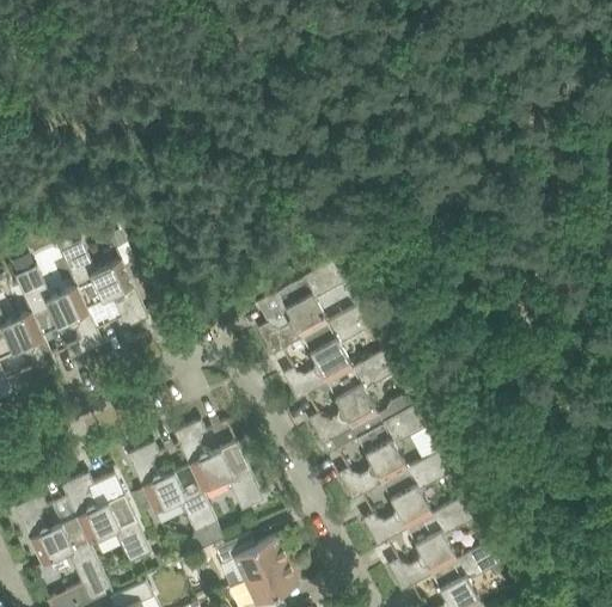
[(69,238),(56,244),(77,287),(77,286),(87,308),(112,296),(114,299),(118,300),(120,299),(124,310),(123,310),(121,314),(122,317),(116,319),(117,320),(122,318),(127,329),(150,318),(139,296),(126,267),(122,259),(96,271),(81,240),(73,244),(69,238)]
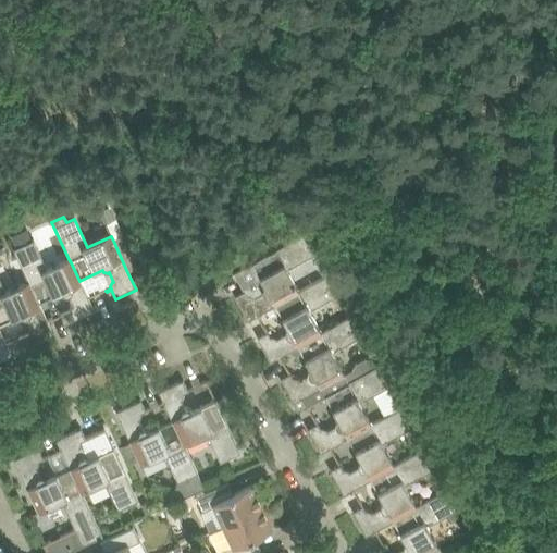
[(247,299),(237,305),(246,320),(251,321),(274,309),(274,308),(299,294),(287,272),(314,257),(304,237),(252,267),(264,290),(263,291),(262,295),(262,296),(255,300),(254,299),(249,298),(248,298),(245,294),(244,294),(247,299)]
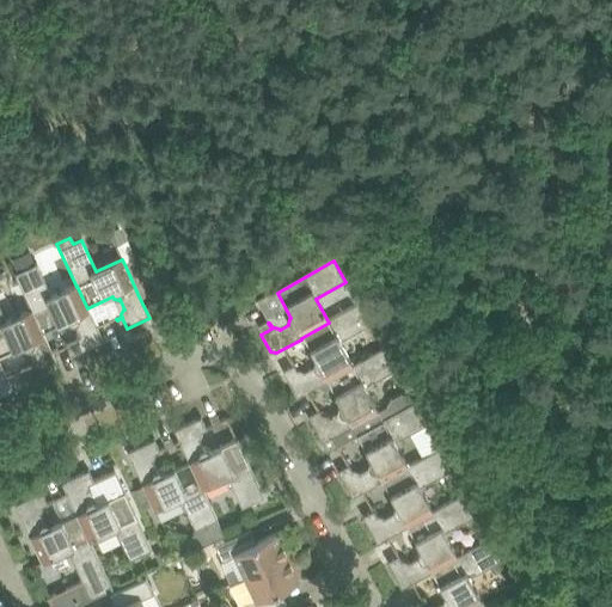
[(87,308),(77,286),(77,287),(51,298),(37,267),(14,277),(31,312),(42,335),(43,335),(68,324),(69,325),(74,326),(75,326),(80,336),(78,337),(77,342),(77,343),(72,345),(72,348),(78,345),(83,355),(104,345),(87,308)]
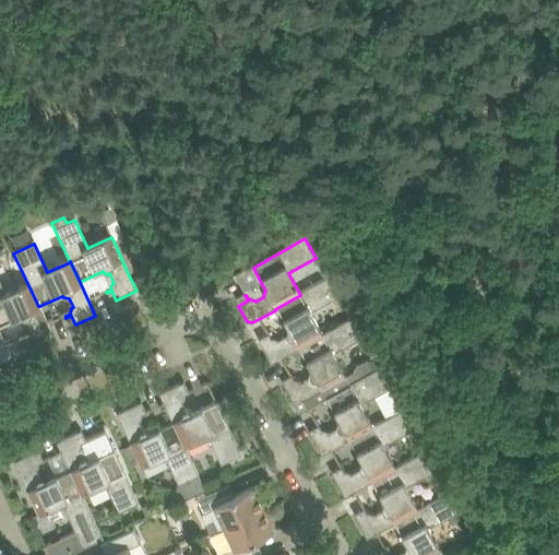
[(270,341),(261,346),(270,363),(275,364),(298,351),(323,337),(322,337),(310,315),(339,299),(328,280),(300,295),(275,309),(275,310),(276,309),(288,331),(287,332),(285,337),(286,338),(277,342),(277,341),(273,340),(271,341),(269,337),(268,337),(270,341)]
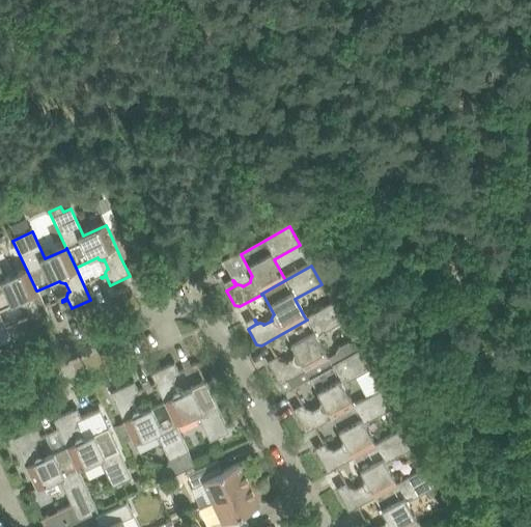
[(0,311),(20,303),(21,304),(25,306),(26,305),(30,313),(29,314),(27,319),(28,320),(23,322),(24,324),(28,322),(32,331),(51,322),(43,303),(37,290),(36,290),(27,271),(5,281),(0,269),(0,311)]
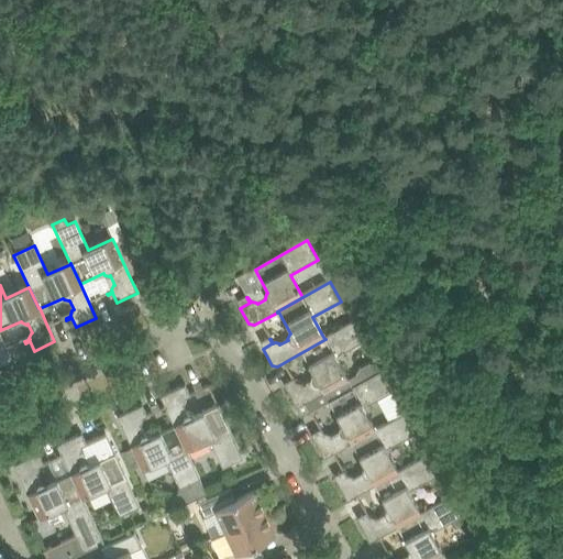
[(353,390),(335,359),(363,343),(353,324),(324,339),(326,339),(300,353),(301,353),(313,375),(311,376),(310,381),(311,382),(302,386),(301,385),(297,384),(296,385),(294,381),(293,381),(295,385),(286,391),(300,418),(328,403),(353,390)]
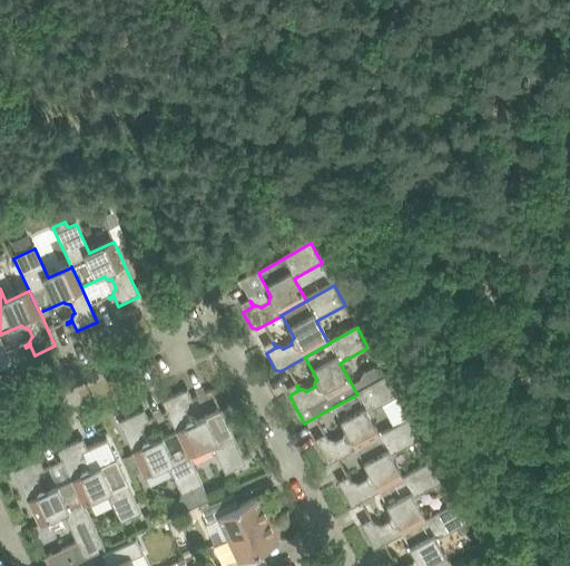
[(0,373),(12,368),(3,348),(0,340),(0,373)]
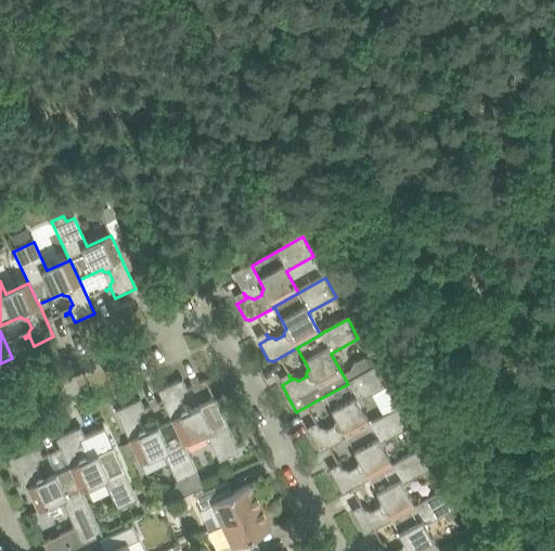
[(318,430),(309,435),(318,451),(323,452),(347,439),(347,438),(371,425),(370,425),(359,404),(386,388),(375,369),(323,397),(336,420),(335,421),(334,425),(334,426),(325,432),(325,430),(321,428),(319,430),(317,425),(315,425),(318,430)]
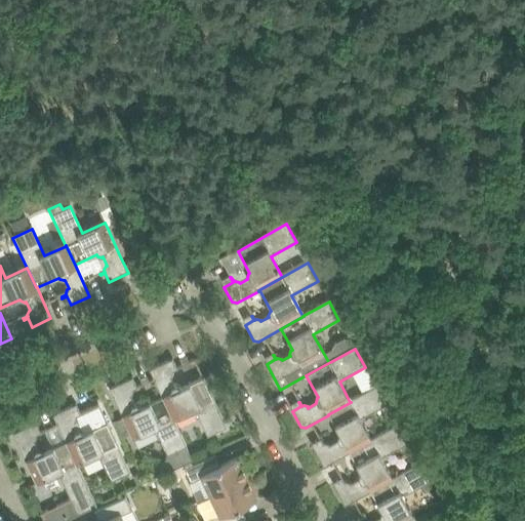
[(176,370),(172,372),(168,363),(150,372),(162,398),(163,398),(173,422),(174,422),(195,411),(208,438),(227,430),(203,379),(180,390),(179,389),(176,387),(174,388),(170,379),(172,378),(173,374),(173,373),(177,371),(176,370)]
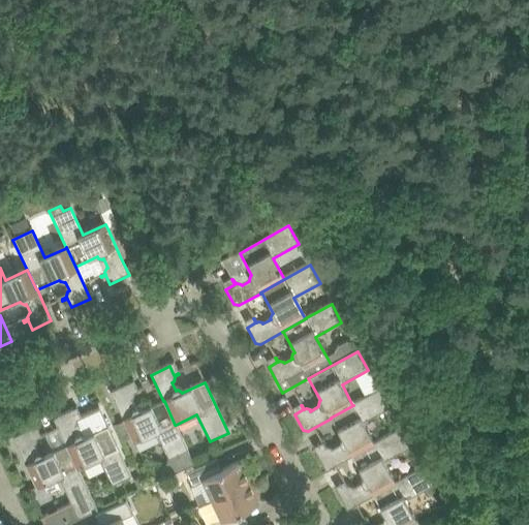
[(129,384),(111,394),(124,423),(132,439),(134,443),(156,433),(168,460),(169,461),(161,481),(195,466),(188,452),(176,425),(175,425),(164,401),(163,401),(142,411),(141,410),(136,408),(135,409),(131,401),(133,400),(134,396),(134,395),(138,393),(138,392),(133,394),(129,384)]
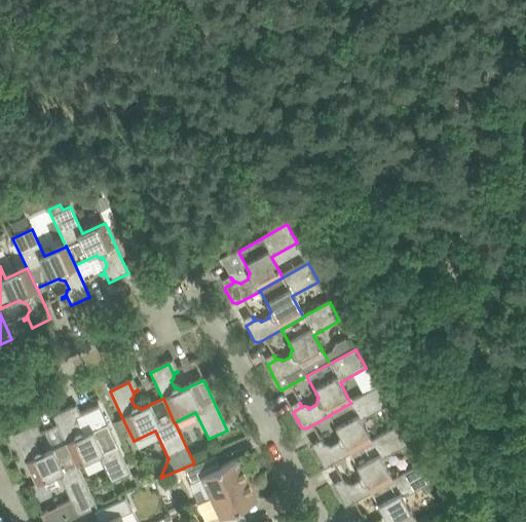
[(321,442),(323,446),(314,451),(323,467),(328,468),(350,455),(349,454),(372,442),(361,421),(386,407),(377,388),(350,403),(351,403),(329,415),(329,416),(340,437),(339,438),(337,442),(338,443),(330,447),(330,446),(326,445),(324,446),(322,441),(321,442)]
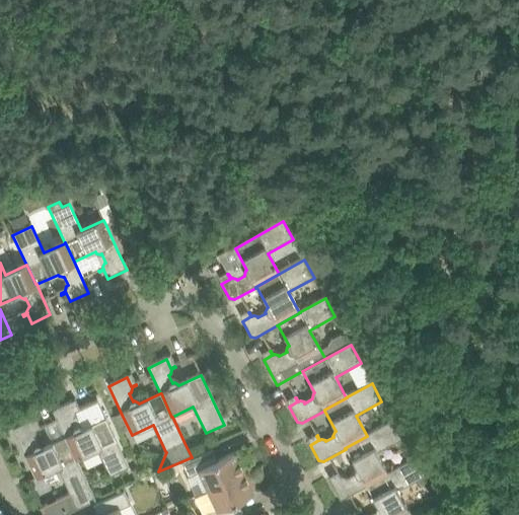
[(56,411),(54,416),(57,421),(57,423),(58,422),(76,461),(77,461),(97,451),(110,477),(129,468),(105,420),(97,402),(79,411),(75,413),(71,403),(56,411)]
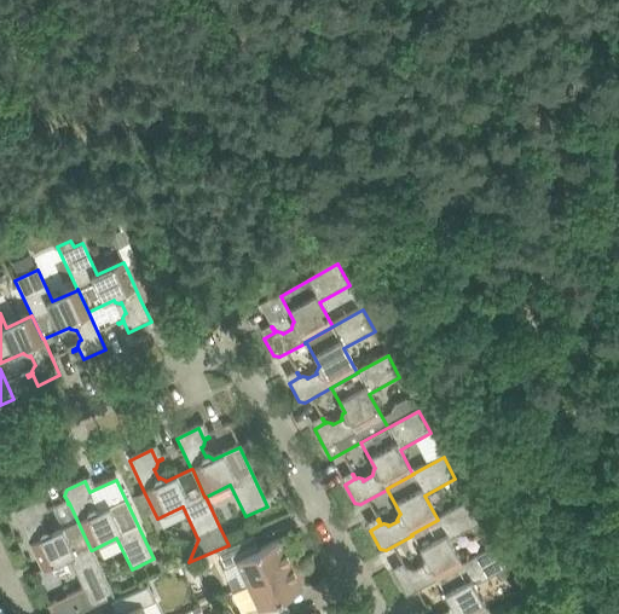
[(18,513),(17,517),(42,573),(69,561),(84,591),(48,607),(50,609),(51,613),(82,613),(92,609),(115,598),(92,550),(91,550),(69,503),(68,504),(77,522),(52,534),(51,533),(46,531),(45,532),(40,522),(41,521),(44,516),(44,515),(48,513),(47,511),(42,514),(38,503),(18,513)]
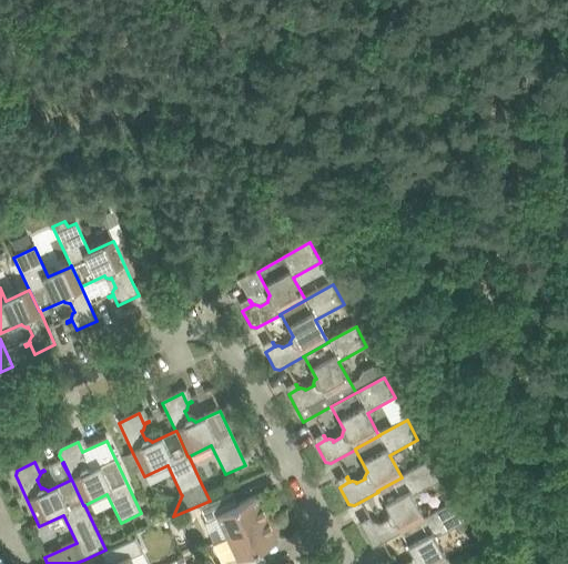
[(368,520),(372,524),(362,530),(371,546),(376,547),(401,534),(401,533),(425,520),(413,497),(440,482),(429,462),(402,477),(377,491),(378,492),(391,514),(388,515),(387,520),(388,521),(379,525),(378,524),(374,523),(373,524),(369,519),(368,520)]
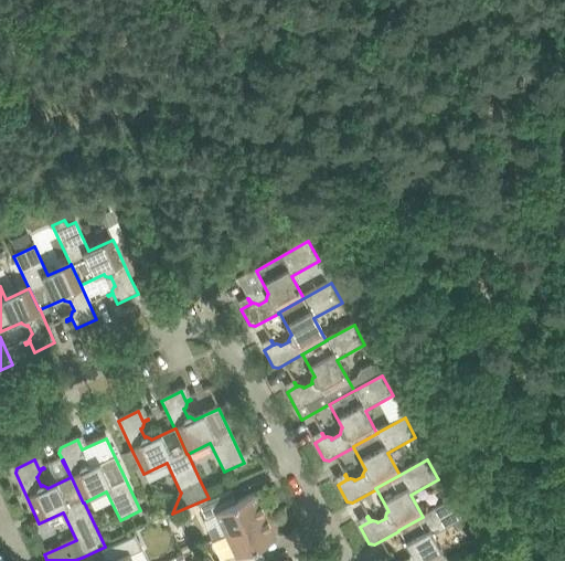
[(232,493),(199,508),(205,521),(216,516),(226,537),(269,516),(263,501),(259,504),(256,496),(233,506),(227,496),(232,493)]
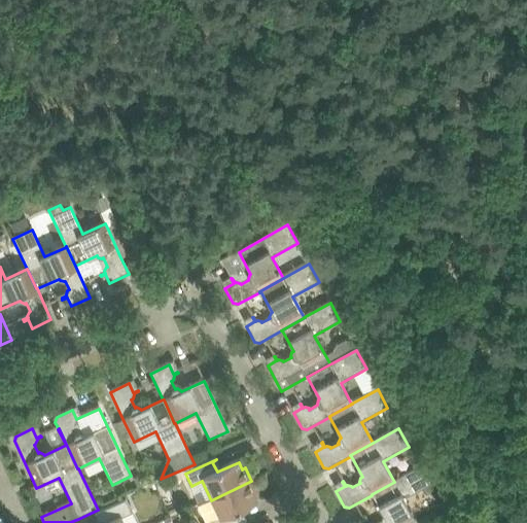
[(416,522),(405,500),(430,486),(420,467),(394,482),(372,494),(372,495),(383,516),(382,516),(381,520),(381,522),(365,522),(364,520),(363,521),(364,522),(416,522)]
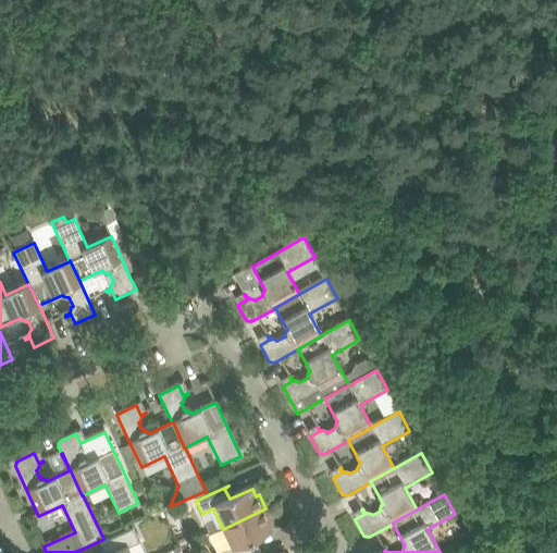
[(223,529),(210,535),(218,552),(255,552),(250,543),(273,532),(270,525),(273,524),(265,508),(223,529)]
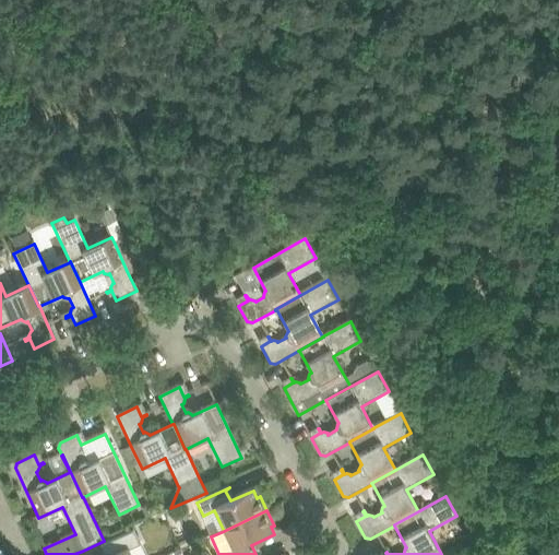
[(130,554),(129,552),(141,546),(133,532),(100,547),(100,548),(106,546),(109,554),(130,554)]
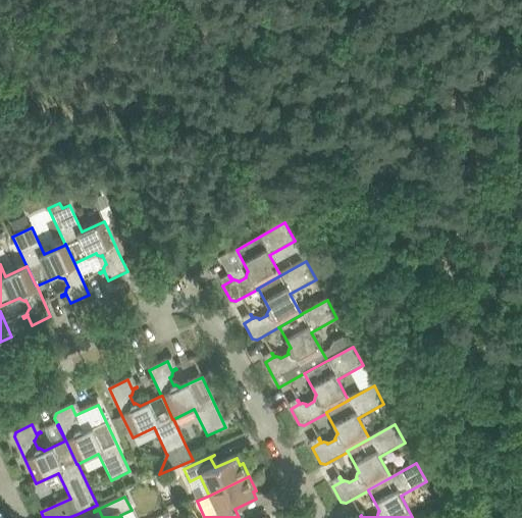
All buildings are outlined.
